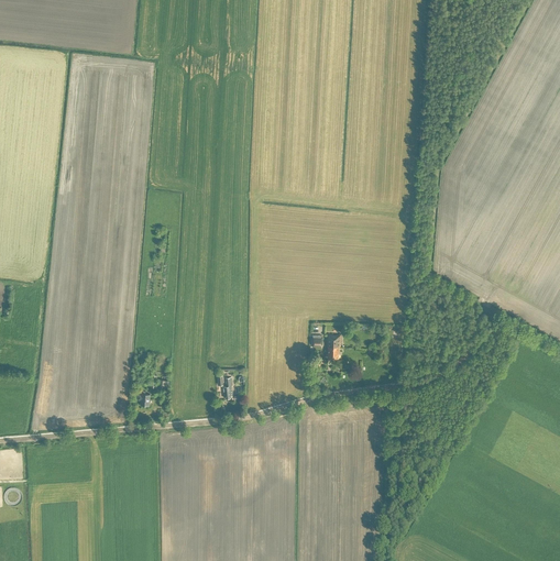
[(331,349),(331,351),(331,360),(342,360),(342,349),(343,349),(344,337),(331,337),(330,349),(331,349)]
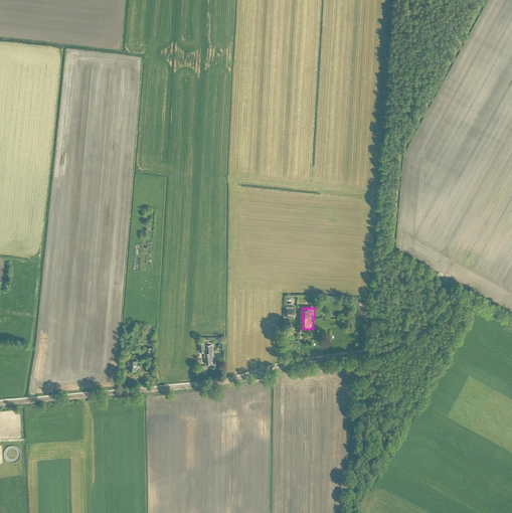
[(298,319),(298,311),(298,309),(290,309),(290,319),(298,319)]
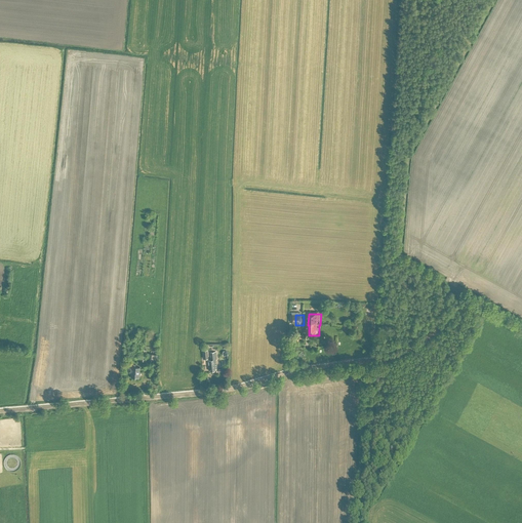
[(218,354),(213,355),(214,362),(211,362),(211,372),(213,372),(218,372),(217,370),(219,370),(218,361),(219,361),(218,354)]
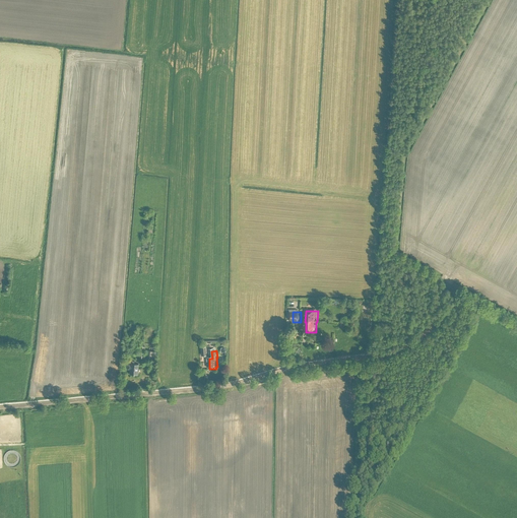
[(151,352),(150,359),(156,360),(156,366),(159,366),(160,353),(151,352)]
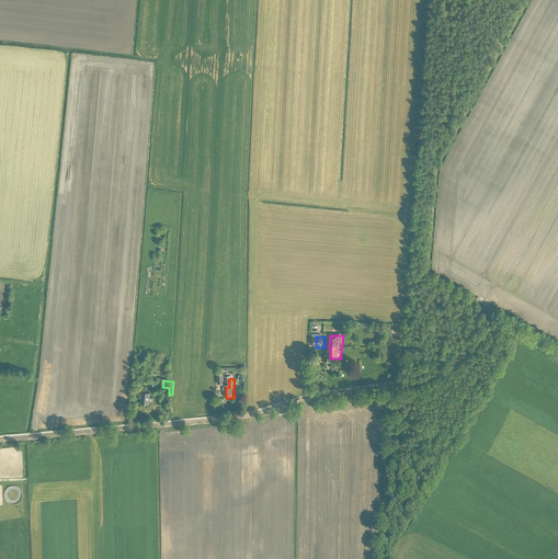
[(144,400),(144,406),(152,406),(152,395),(145,394),(145,396),(140,396),(140,400),(144,400)]
